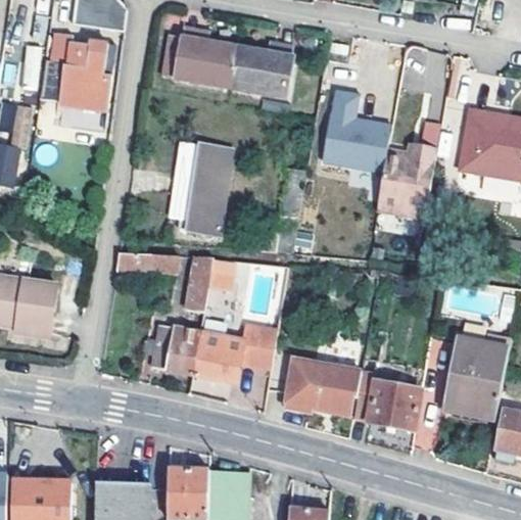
[(76,0),(72,27),(122,34),(126,10),(117,0),(76,0)]
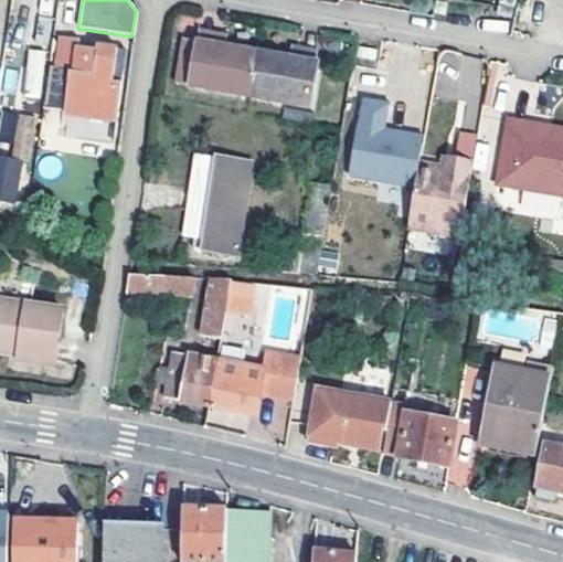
[(199,28),(198,39),(224,43),(226,33),(199,28)]
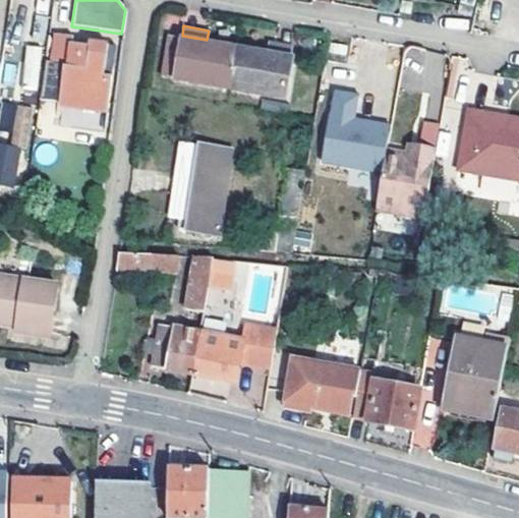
[(72,33),(52,31),(49,60),(64,63),(59,101),(80,104),(79,107),(105,109),(109,73),(101,72),(105,42),(88,40),(88,43),(70,42),(72,33)]
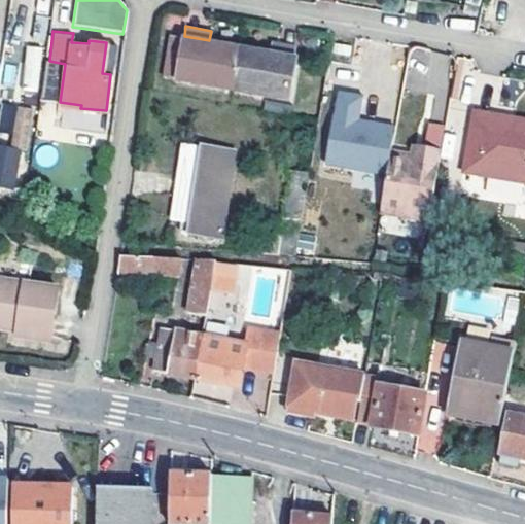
[(184,36),(169,33),(163,75),(178,78),(184,36)]
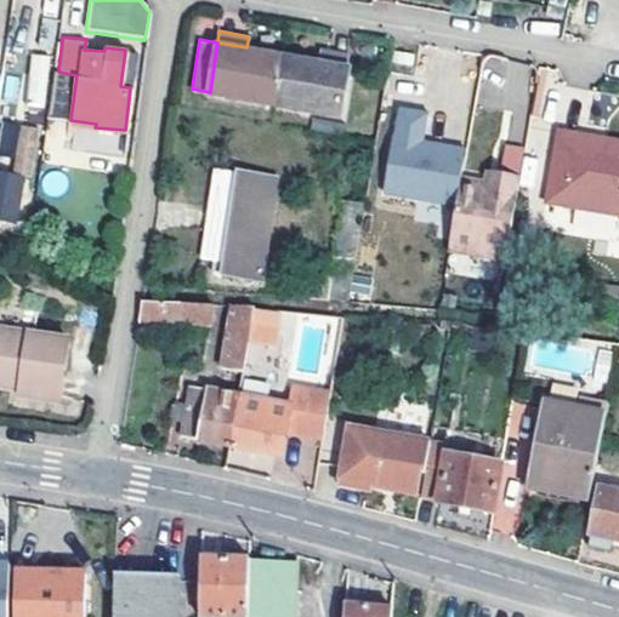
[(316,60),(246,47),(217,43),(210,92),(341,114),(350,66),(344,64),(316,60)]
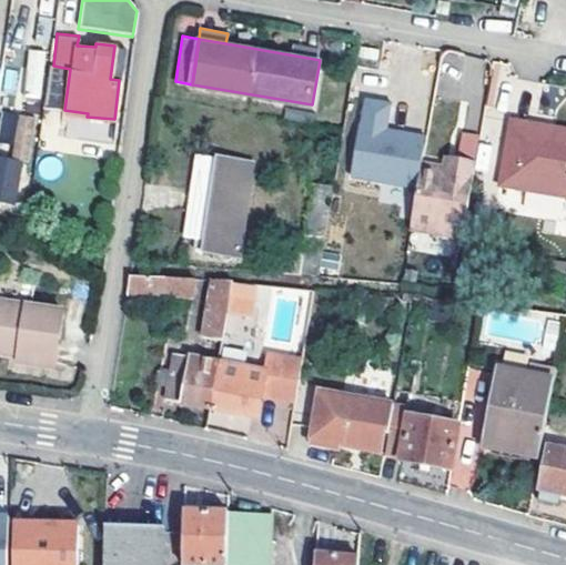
[(289,54),(314,59),(315,47),(291,42),(289,54)]
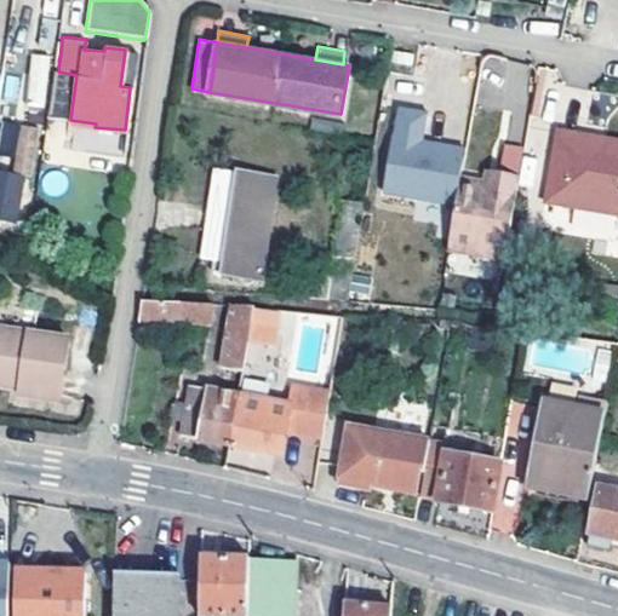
[(411,51),(392,47),(390,58),(408,62),(411,51)]
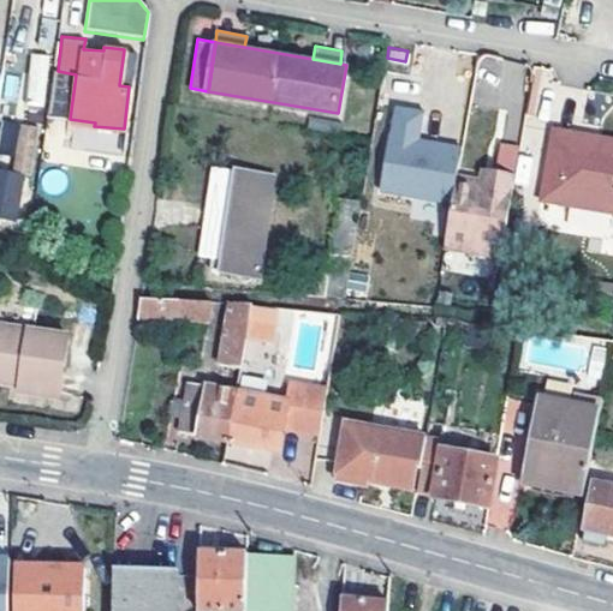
[(27,51),(28,72),(46,71),(46,49),(27,51)]
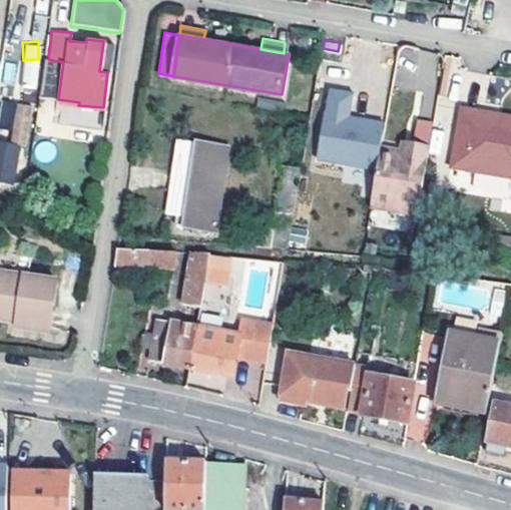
[(40,70),(41,93),(53,93),(52,69),(40,70)]
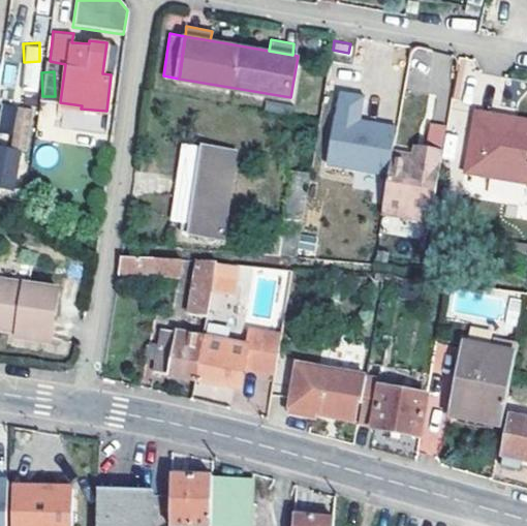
[(339,90),(328,163),(389,173),(393,150),(395,131),(371,127),(372,121),(360,119),(364,94),(339,90)]
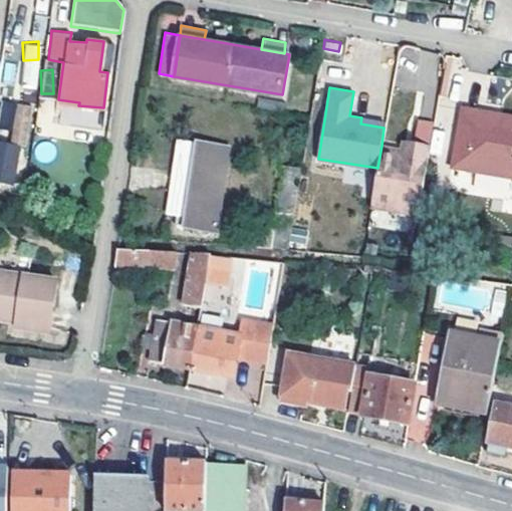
[(16,100),(0,98),(0,131),(13,133),(16,100)]
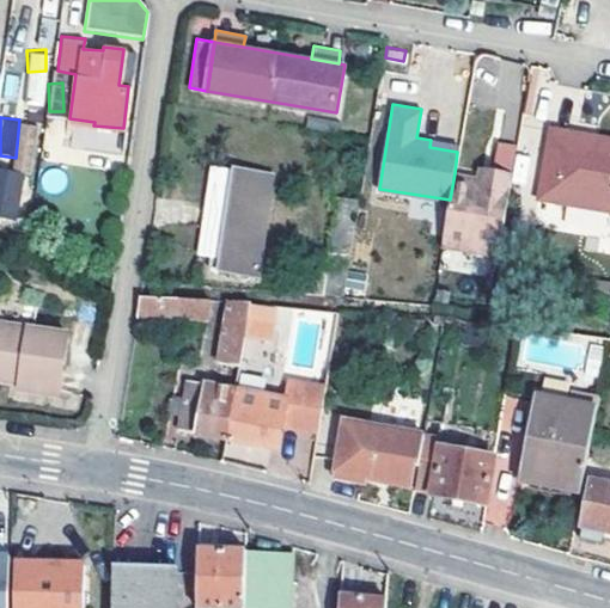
[(548,126),(537,196),(609,208),(609,147),(575,142),(578,130),(548,126)]
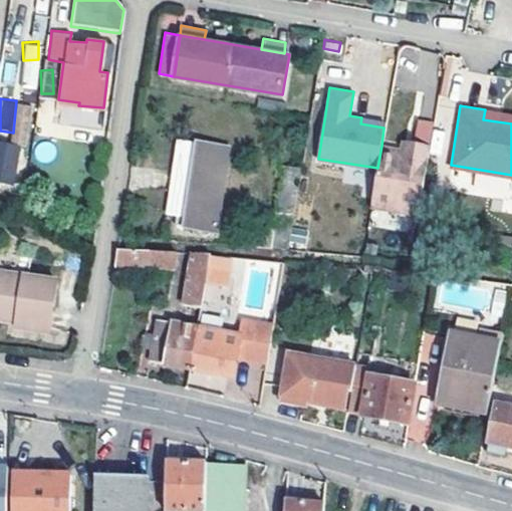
[(483,119),(511,123),(511,113),(485,109),(483,119)]
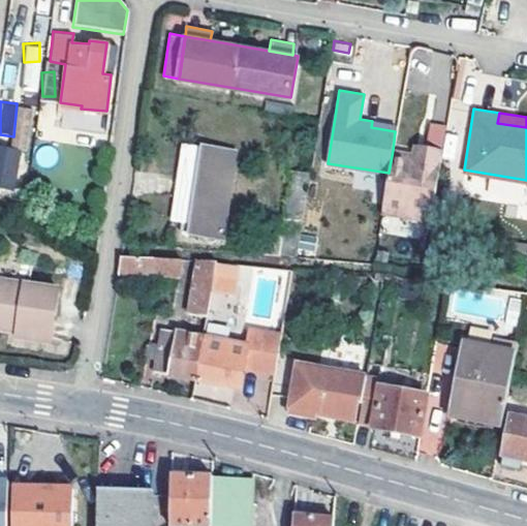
[(427,119),(423,138),(440,143),(444,122),(427,119)]
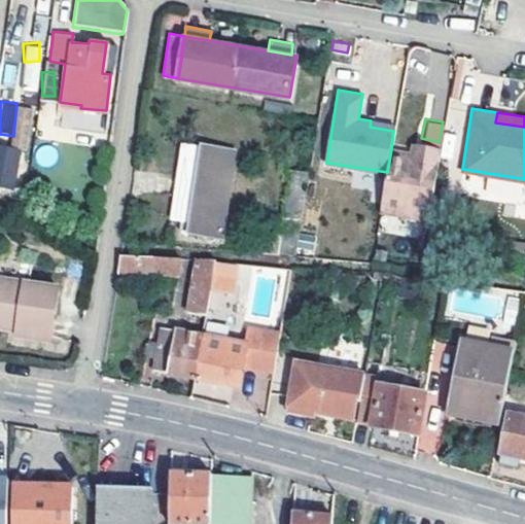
[(370,127),(393,131),(394,124),(371,120),(370,127)]
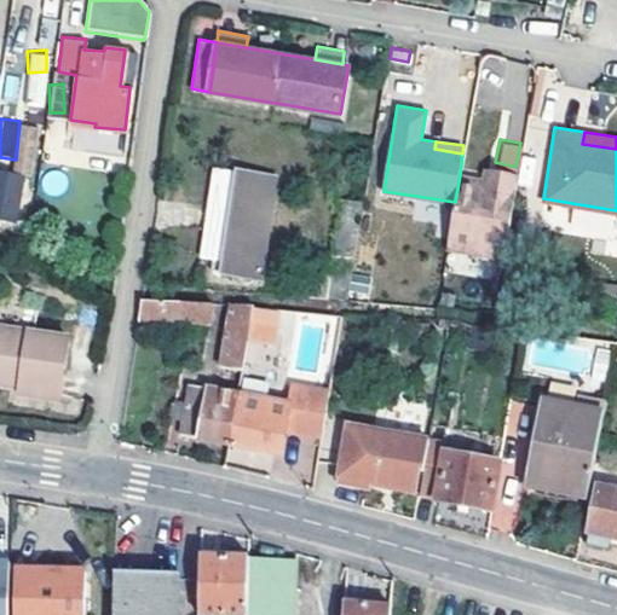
[(485,166),(483,179),(495,181),(495,175),(517,179),(518,172),(485,166)]
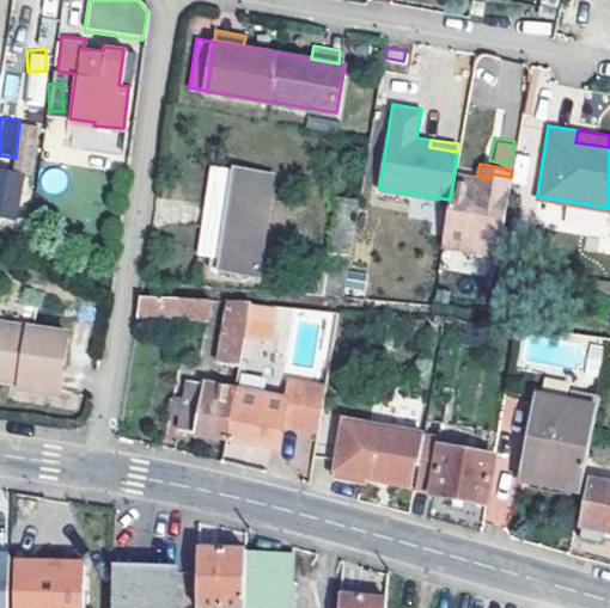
[(195,253),(207,255),(219,256),(232,169),(209,165),(195,253)]
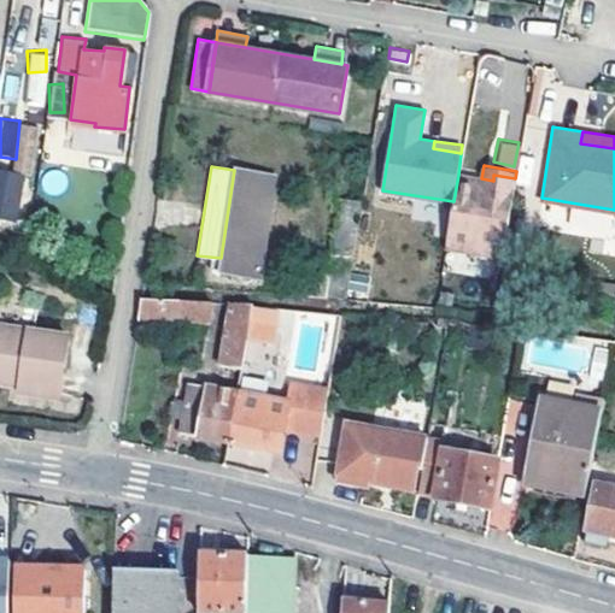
[(363,172),(337,166),(329,217),(355,222),(363,172)]
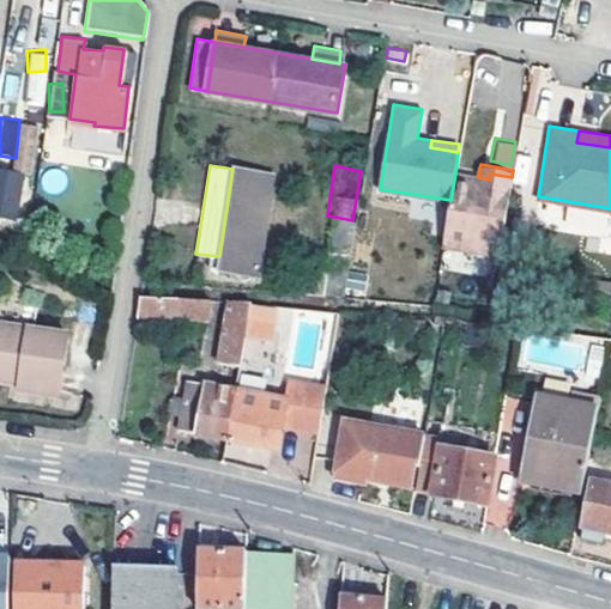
[(272,175),(233,169),(219,256),(207,255),(205,268),(254,275),(272,175)]
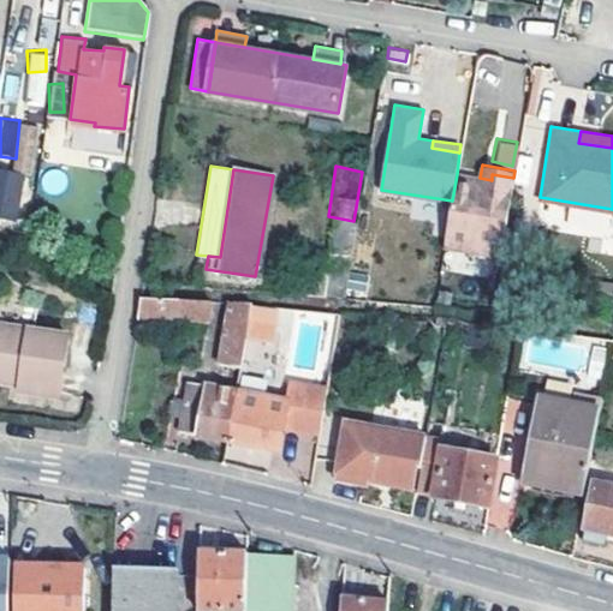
[(445,247),(501,257),(513,178),(492,174),(492,180),(480,178),(457,174),(452,201),(445,247)]
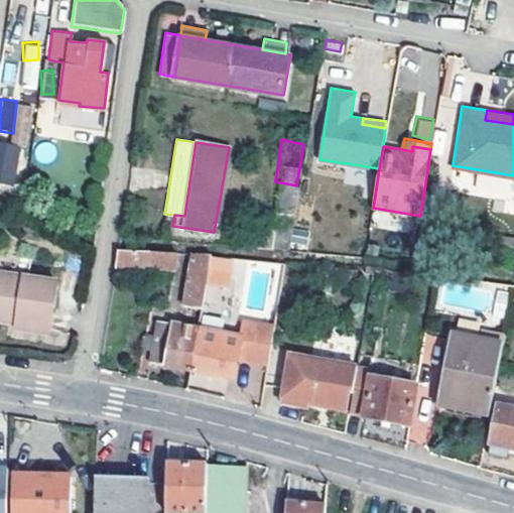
[(290,249),(295,213),(278,211),(274,230),(240,229),(239,245),(290,249)]
